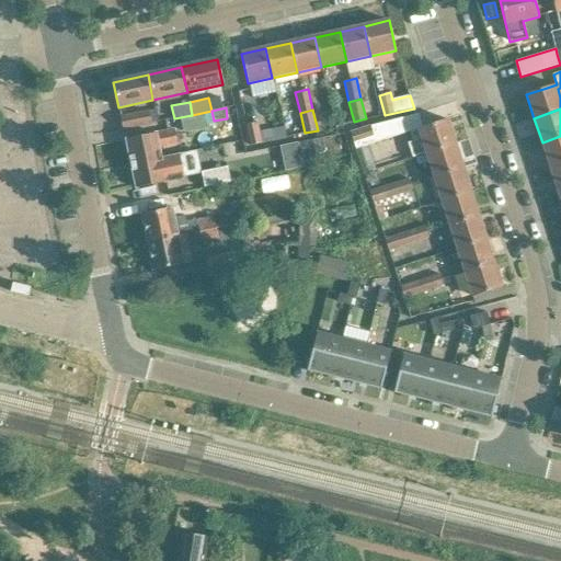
[(150,124),(147,112),(121,117),(124,129),(150,124)]
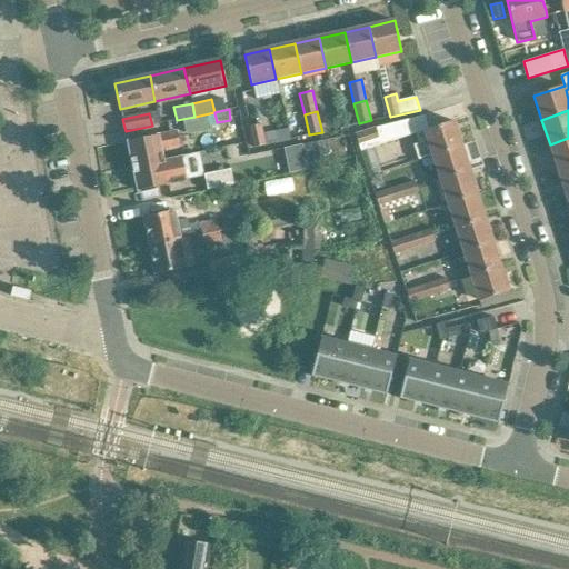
[(400,121),(356,135),(361,151),(406,137),(400,121)]
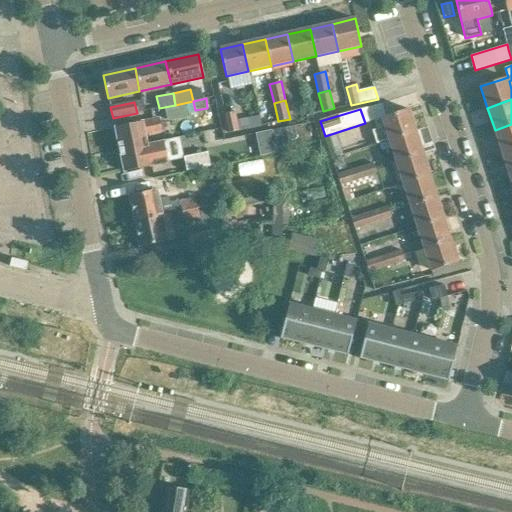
[(416,131),(408,109),(374,120),(377,129),(372,131),(376,144),(389,140),(416,131)]
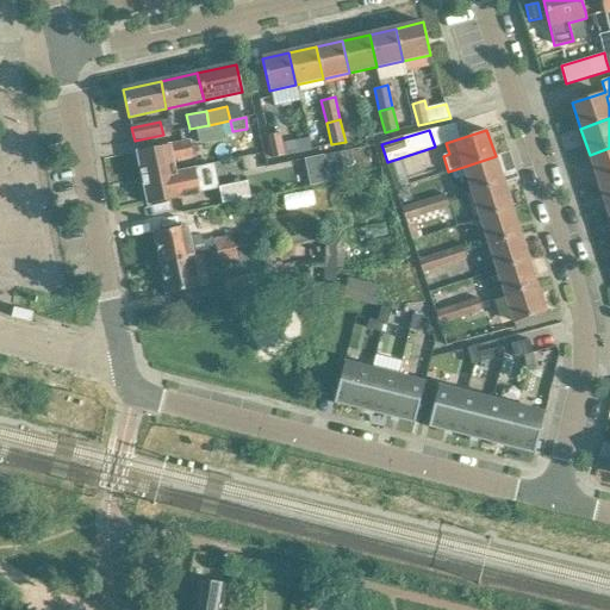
[(268,135),(273,157),(285,156),(279,132),(268,135)]
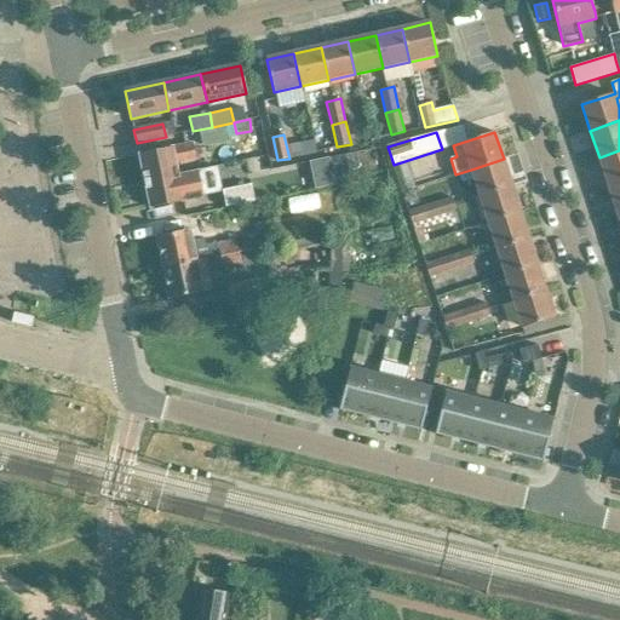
[(139,155),(145,182),(178,174),(176,164),(195,159),(193,144),(139,155)]
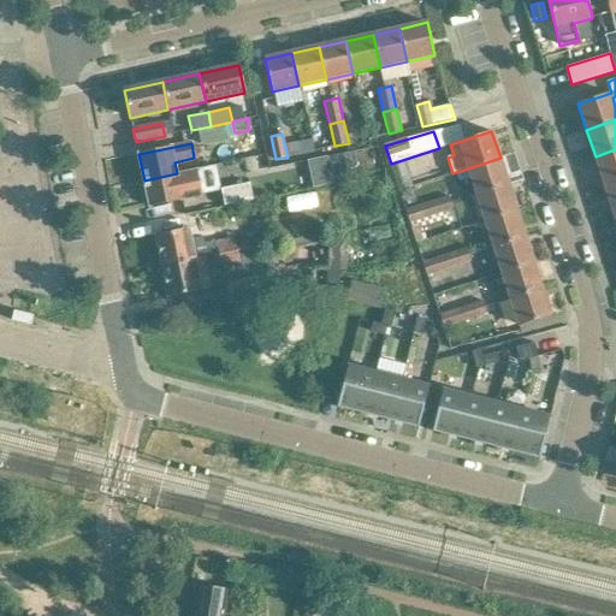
[(615,149),(596,157),(604,183),(615,178),(615,149)]
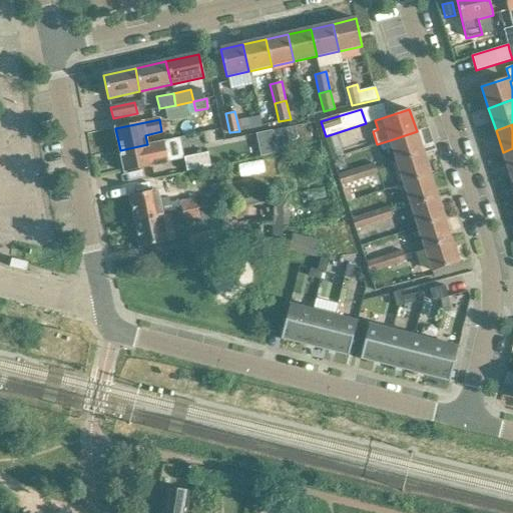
[(286,128),(273,131),(278,153),(291,150),(286,128)]
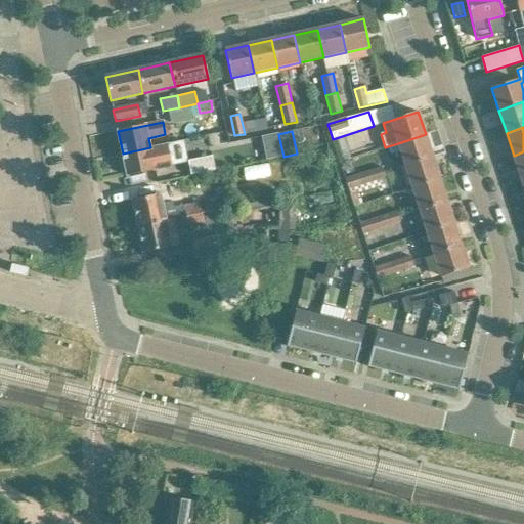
[(398,143),(405,166),(433,157),(426,134),(398,143)]
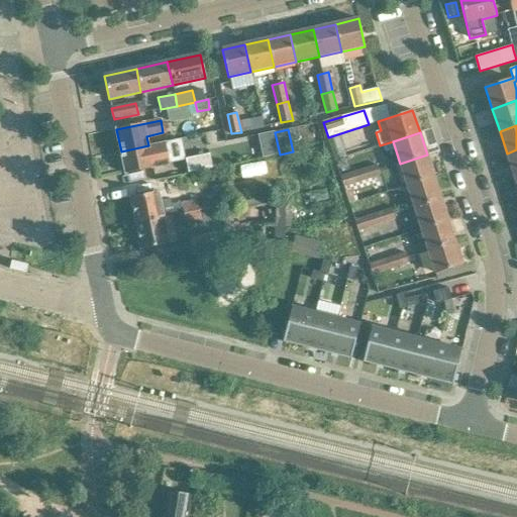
[(148,145),(121,151),(125,174),(170,165),(165,142),(148,145)]
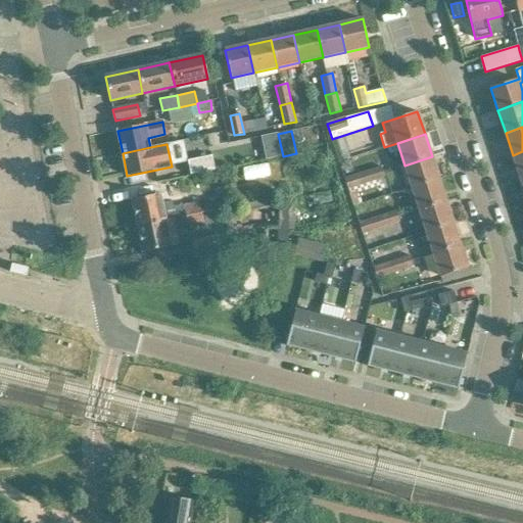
[(522,151),(513,155),(520,177),(522,176),(522,151)]
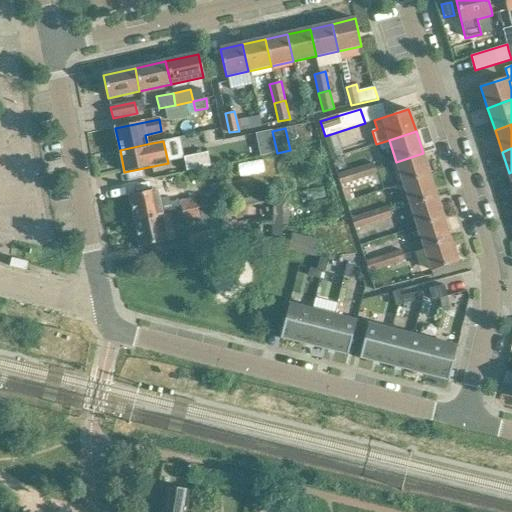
[(183,157),(186,172),(211,167),(208,152),(183,157)]
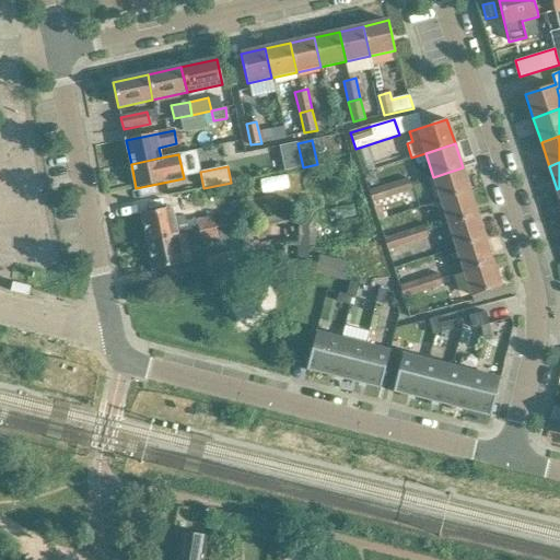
[(433,177),(441,201),(470,191),(463,167),(433,177)]
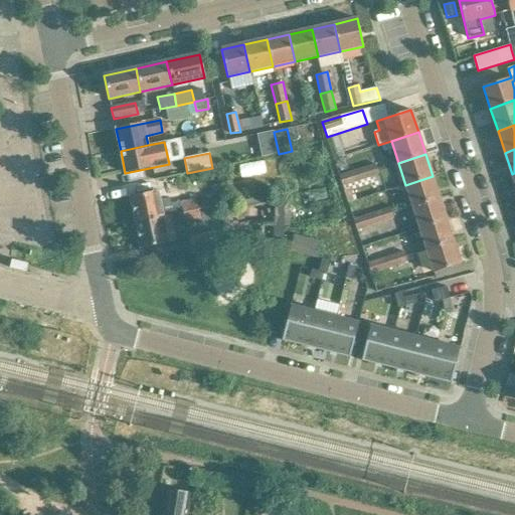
[(376,163),(358,169),(361,180),(379,174),(376,163)]
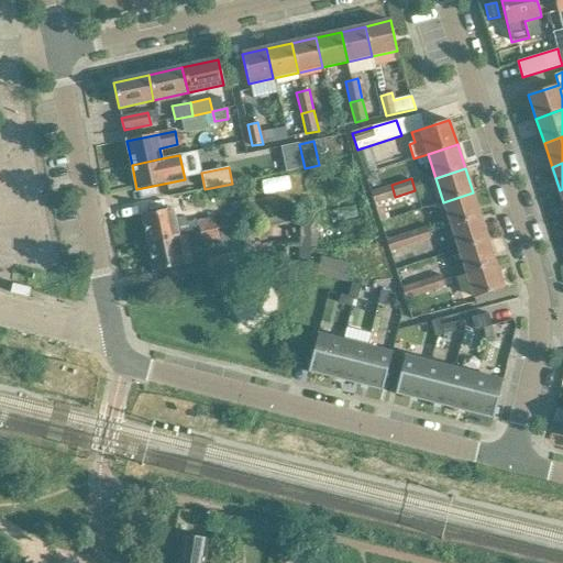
[(371,191),(375,203),(395,197),(392,185),(371,191)]
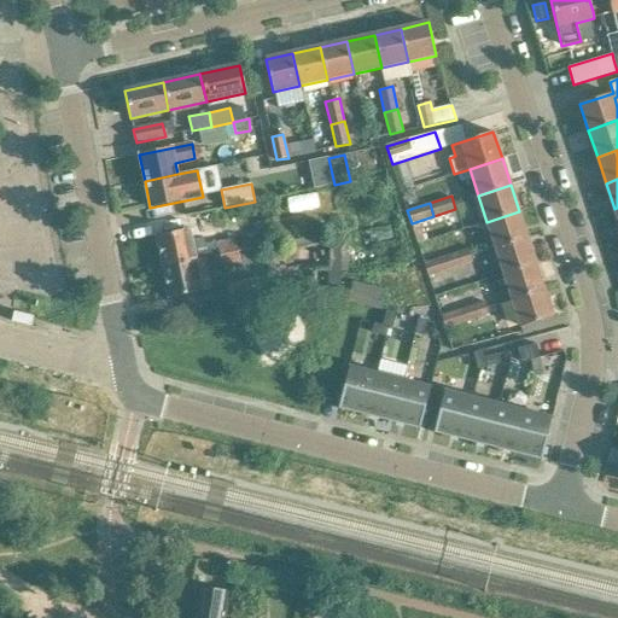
[(487,222),(495,248),(528,238),(519,211),(487,222)]
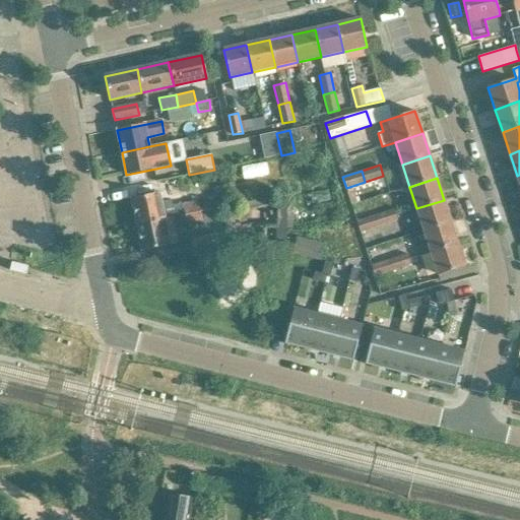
[(131,199),(136,225),(165,219),(164,213),(173,211),(171,201),(161,203),(159,193),(131,199)]
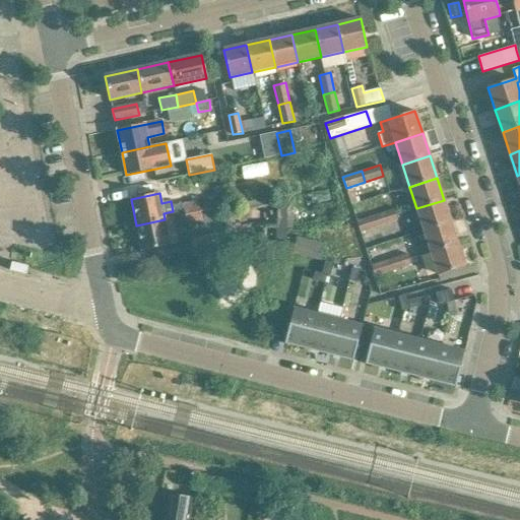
[(183,203),(185,215),(218,208),(216,197),(199,201),(199,200),(183,203)]
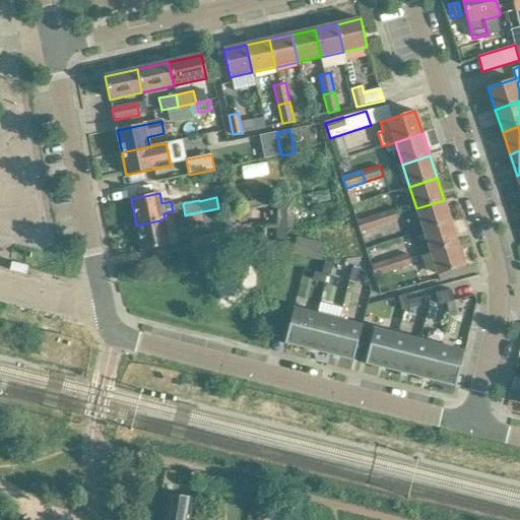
[(416,208),(424,231),(451,222),(444,200),(416,208)]
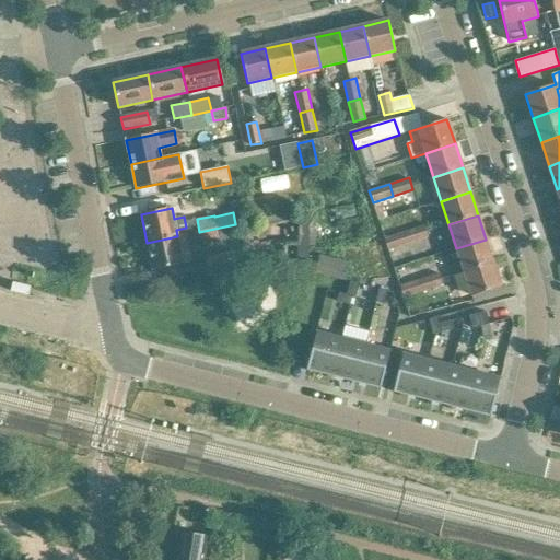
[(235,224),(199,232),(201,243),(202,242),(217,240),(218,243),(231,240),(237,238),(235,224)]
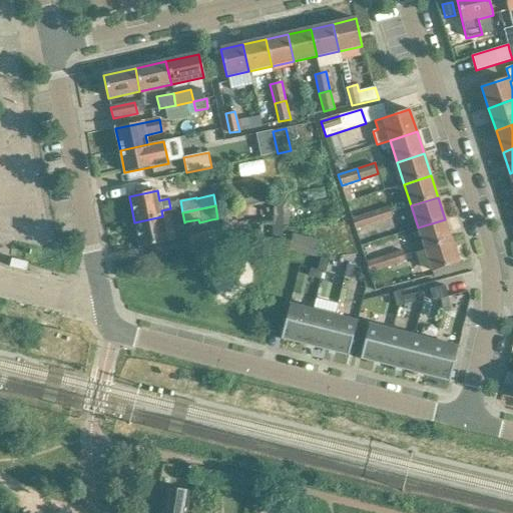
[(389,206),(370,212),(374,223),(392,217),(389,206)]
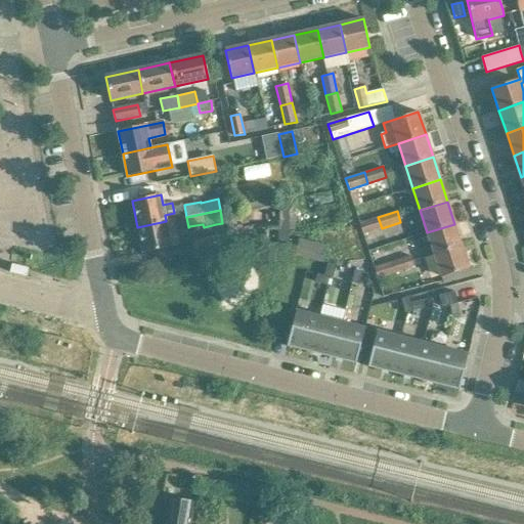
[(166,221),(137,227),(143,253),(147,253),(147,256),(151,258),(159,257),(162,253),(161,250),(180,246),(192,243),(192,242),(189,226),(188,227),(186,217),(175,219),(166,221)]
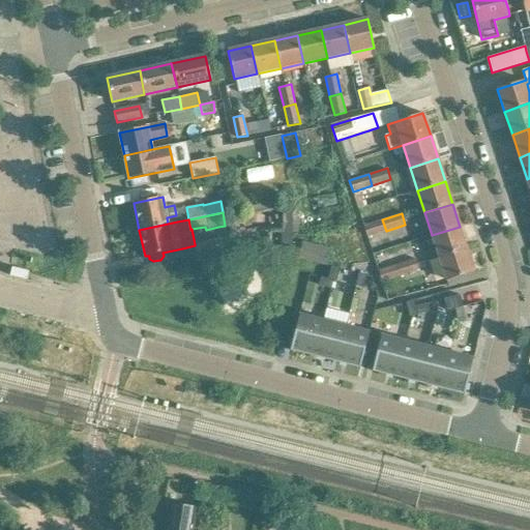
[(363,225),(367,236),(386,231),(382,219),(363,225)]
